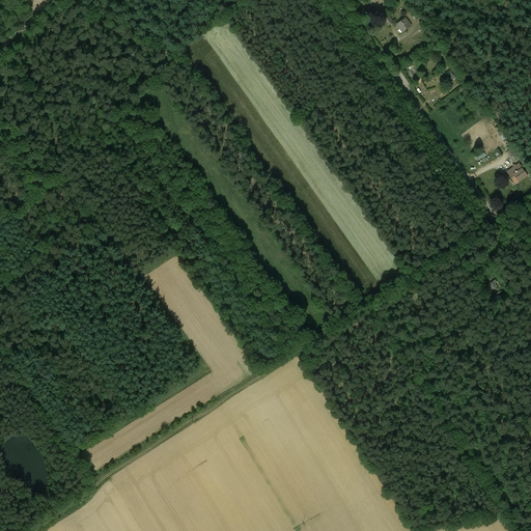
[(406,19),(397,25),(403,32),(411,26),(406,19)]
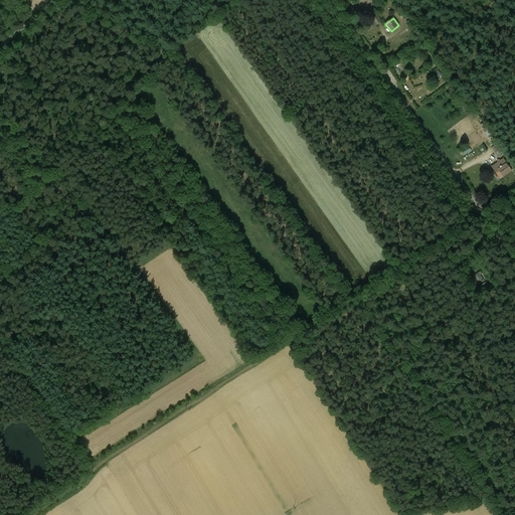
[(484,129),(492,138),(494,136),(487,127),(484,129)]
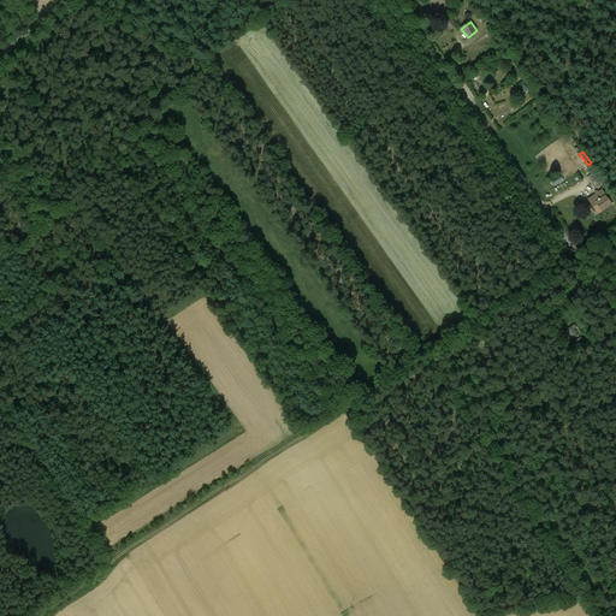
[(596,172),(588,176),(596,188),(599,185),(602,183),(596,172)]
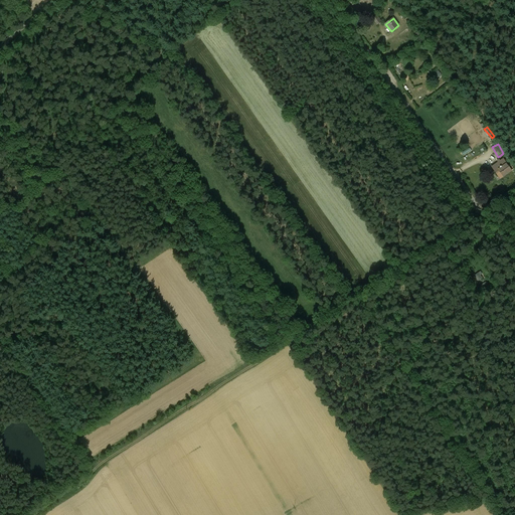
[(504,159),(495,165),(497,169),(499,169),(504,177),(513,171),(504,159)]
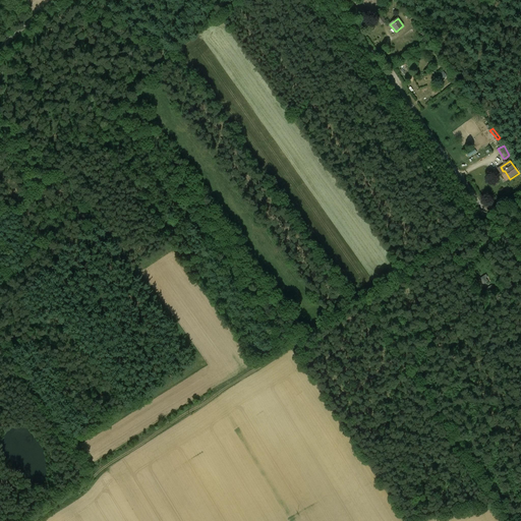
[(484,276),(480,279),(484,284),(488,281),(484,276)]
